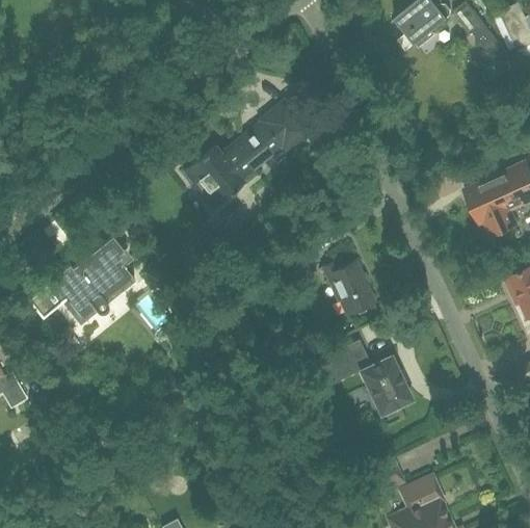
[(423,0),(398,21),(393,24),(405,40),(400,44),(408,54),(418,47),(420,49),(436,36),(434,33),(450,21),(452,20),(453,14),(448,6),(442,6),(440,7),(432,0),(423,0)]
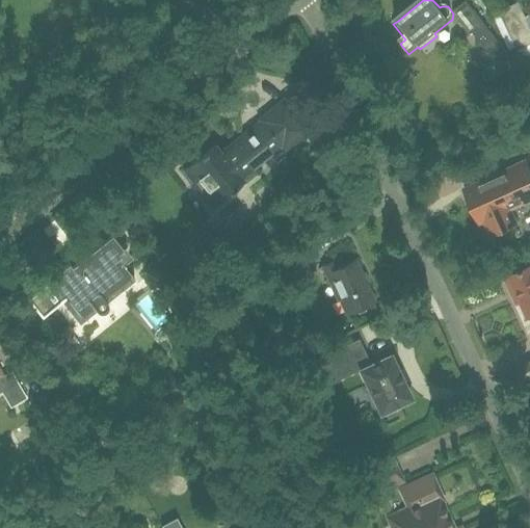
[(456,14),(506,76),(513,70),(507,61),(510,58),(468,4),(456,14)]
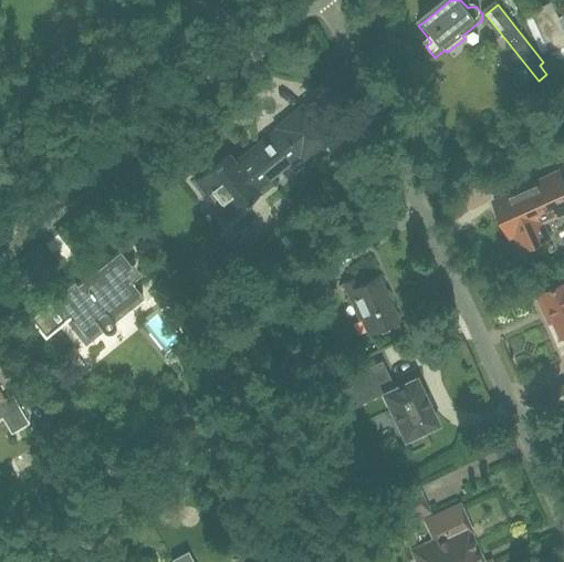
[(532,16),(552,58),(563,51),(563,25),(554,6),(532,16)]
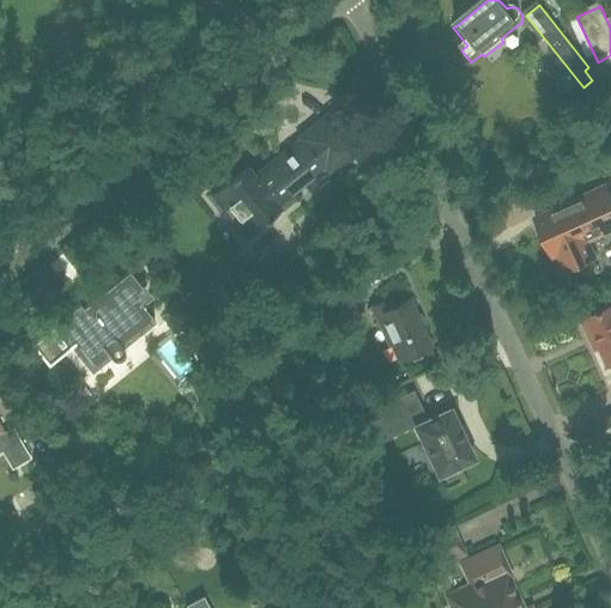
[(352,151),(330,121),(330,120),(302,141),(303,143),(306,145),(291,156),(291,158),(283,165),(280,160),(256,180),(250,171),(212,200),(213,201),(223,212),(223,213),(236,230),(236,229),(246,241),(246,242),(283,213),(279,208),(352,151)]
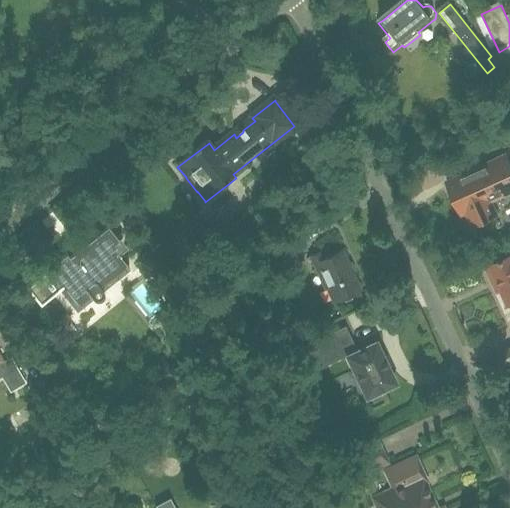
[(467,173),(446,183),(454,201),(461,215),(464,214),(467,212),(470,220),(474,228),(486,223),(498,217),(495,211),(492,204),(507,197),(509,196),(509,161),(507,155),(491,162),(479,168),(467,173)]
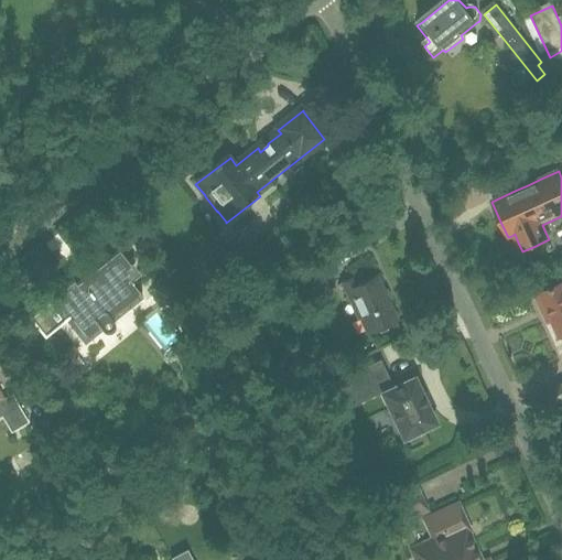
[(73,282),(30,318),(44,336),(67,320),(71,324),(67,325),(74,333),(76,331),(79,335),(95,324),(101,332),(101,333),(103,334),(104,334),(105,335),(106,335),(107,335),(108,335),(109,335),(110,335),(111,334),(112,334),(112,333),(114,332),(114,331),(115,330),(115,329),(115,327),(115,326),(114,325),(114,324),(112,323),(110,320),(138,297),(141,300),(142,299),(127,280),(122,275),(130,269),(119,255),(119,254),(76,287),(73,282)]
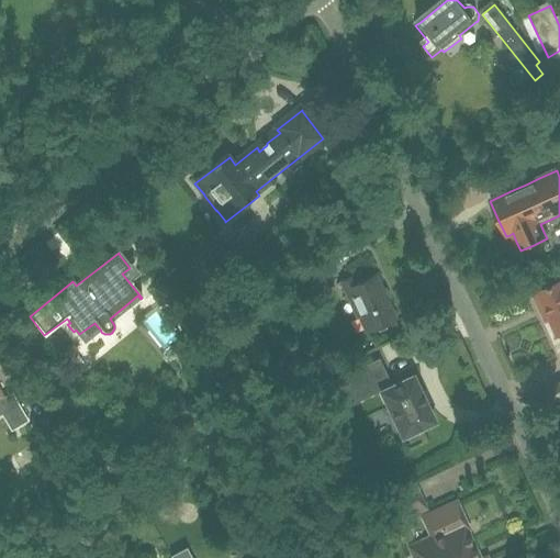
[(369,335),(399,321),(378,278),(357,288),(354,280),(343,286),(357,316),(359,315),(369,335)]
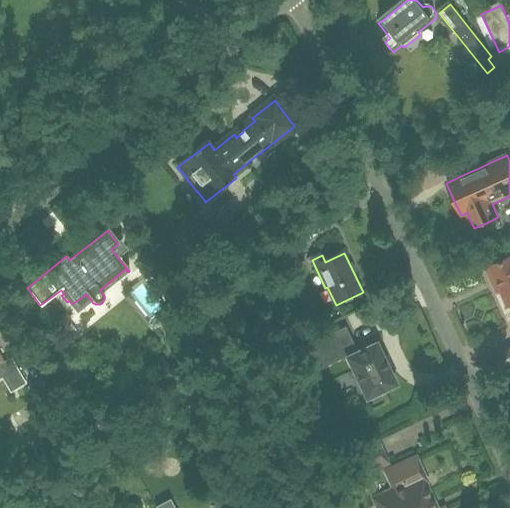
[(509,261),(489,271),(499,295),(502,294),(509,308),(509,261)]
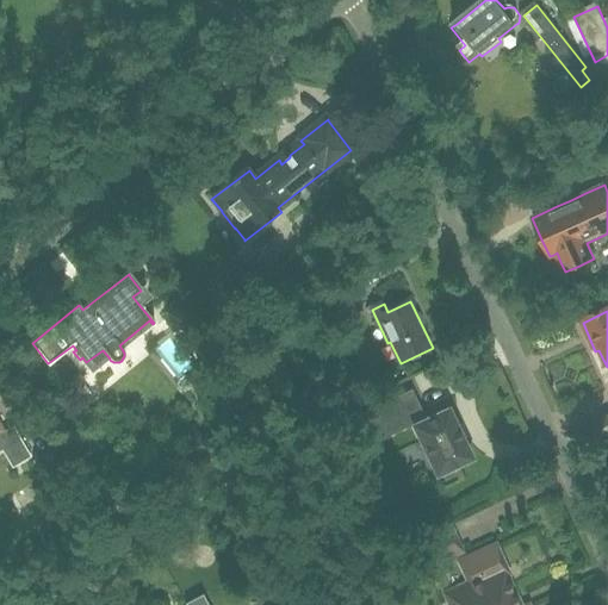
[(415,391),(366,415),(380,444),(417,426),(426,444),(421,447),(427,460),(432,457),(440,475),(475,459),(451,410),(429,420),(415,391)]
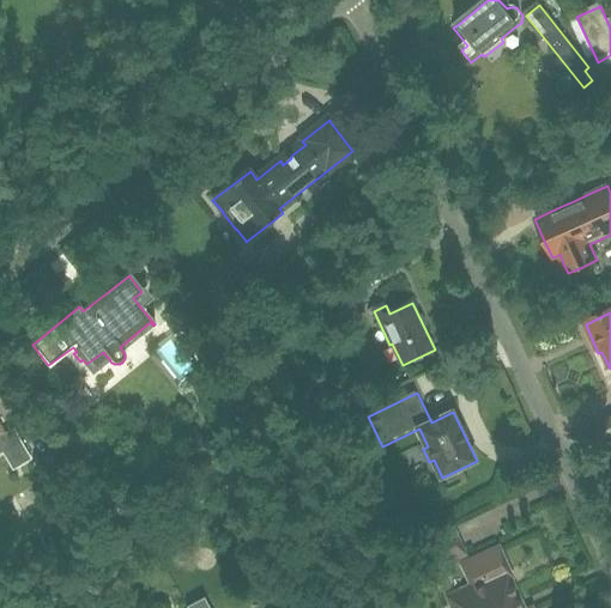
[(12,431),(0,437),(0,455),(1,455),(11,473),(29,462),(12,431)]
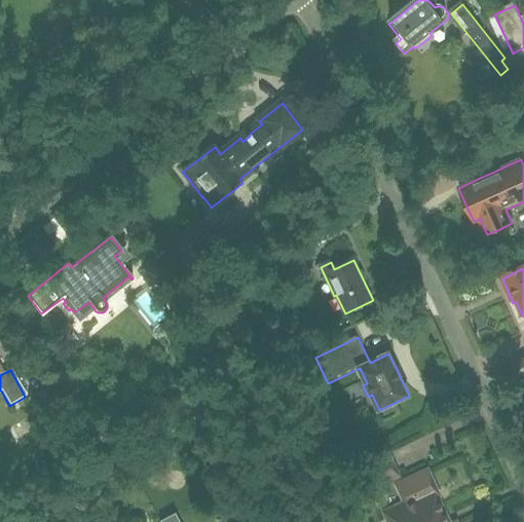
[(388,449),(358,463),(367,484),(398,470),(388,449)]
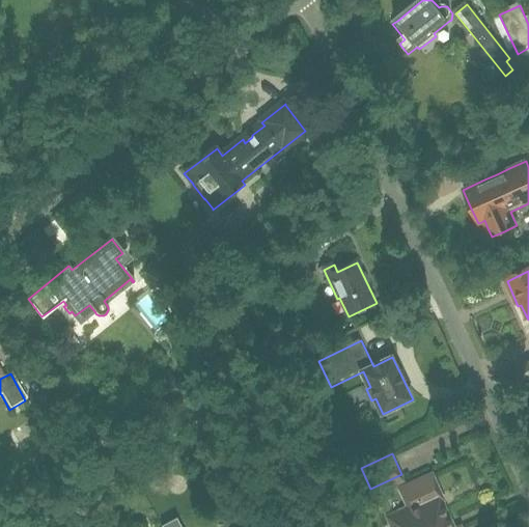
[(449,526),(437,499),(443,496),(434,478),(402,493),(410,506),(385,518),(389,526),(449,526)]
